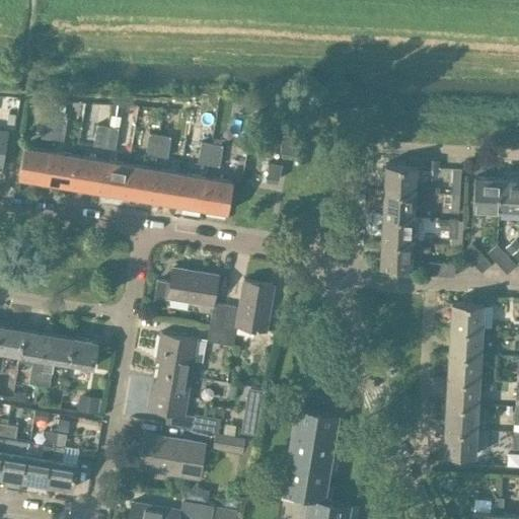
[(107,125),(103,146),(115,148),(118,127),(119,127),(122,104),(113,102),(110,119),(109,119),(108,125),(107,125)]
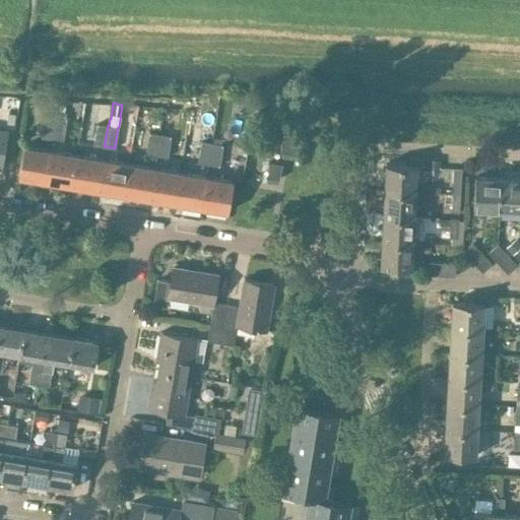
[(8,112),(6,122),(13,123),(15,113),(8,112)]
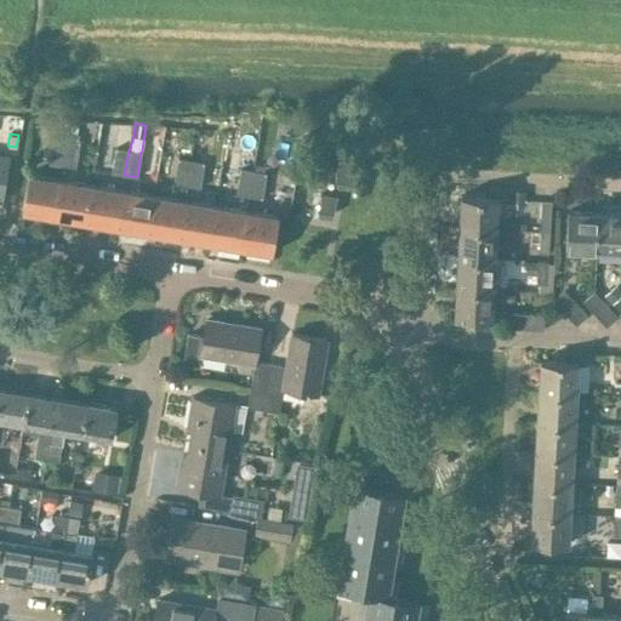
[(62,165),(66,140),(52,137),(49,163),(62,165)]
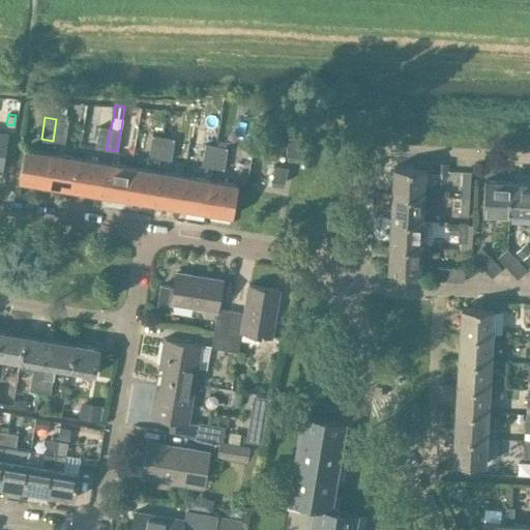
[(56,119),(53,141),(63,143),(67,120),(56,119)]
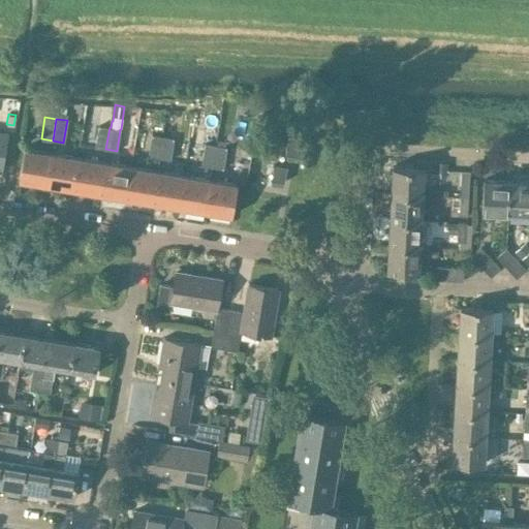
[(105,149),(110,127),(97,125),(94,147),(105,149)]
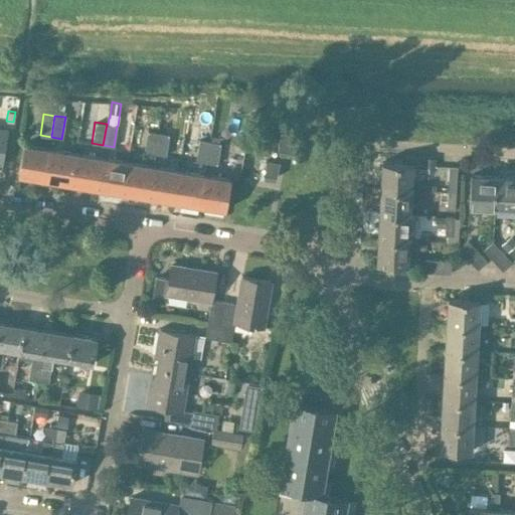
[(154,154),(158,133),(147,131),(143,152),(154,154)]
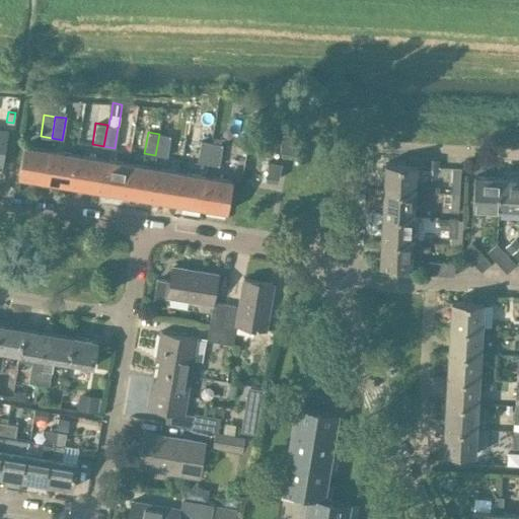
[(295,153),(298,135),(282,132),(279,150),(295,153)]
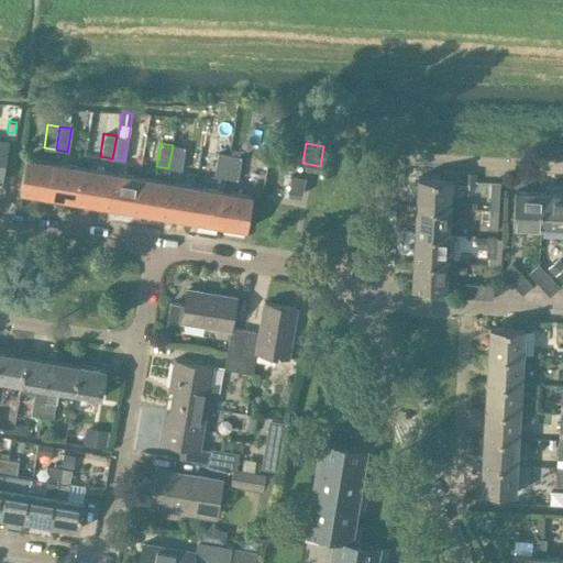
[(173,145),(168,168),(180,170),(184,147),(173,145)]
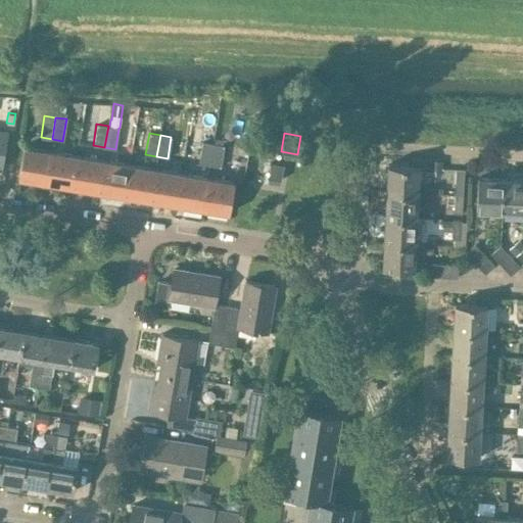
[(209,165),(214,143),(201,141),(198,163),(209,165)]
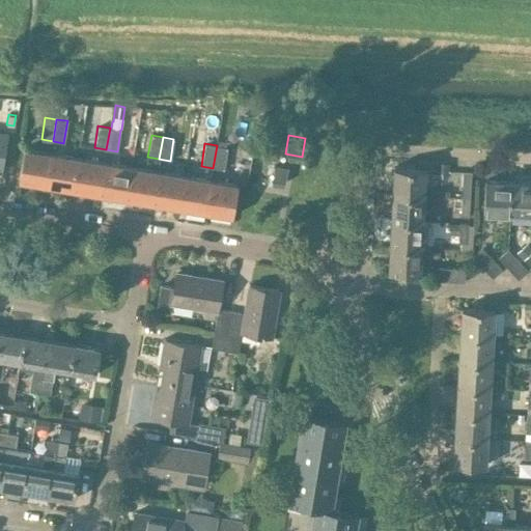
[(217,145),(213,168),(223,169),(227,147),(225,147),(217,145)]
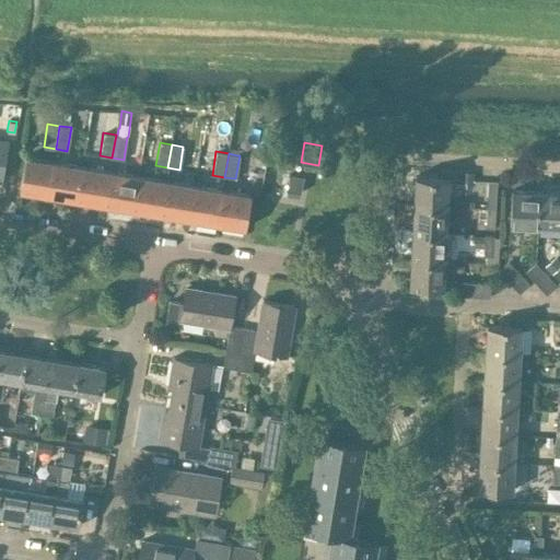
[(48,195),(55,161),(24,155),(19,189),(48,195)]
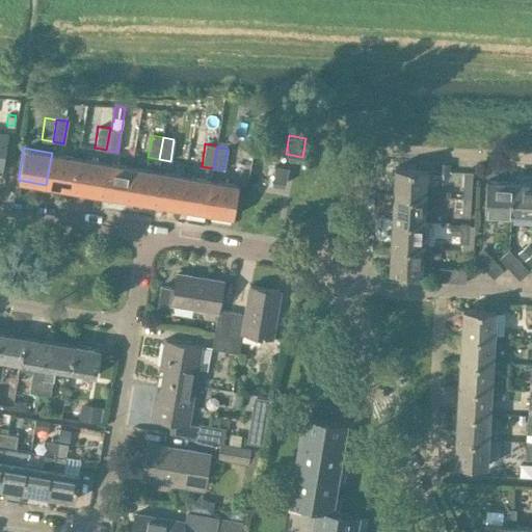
[(73,189),(78,157),(52,153),(46,185),(73,189)]
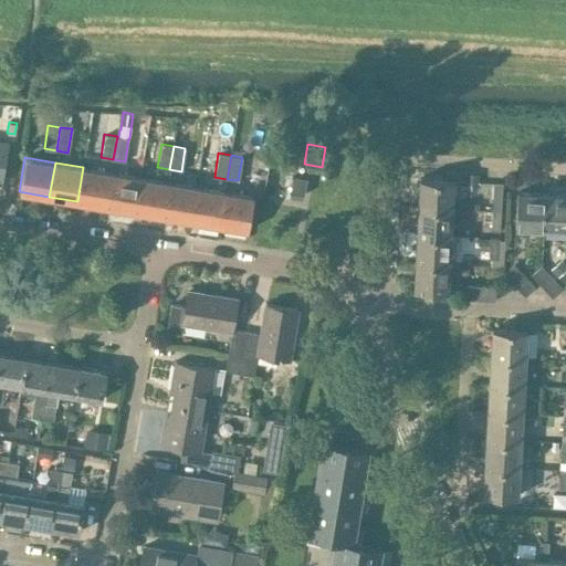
[(108,207),(113,173),(83,167),(77,201),(108,207)]
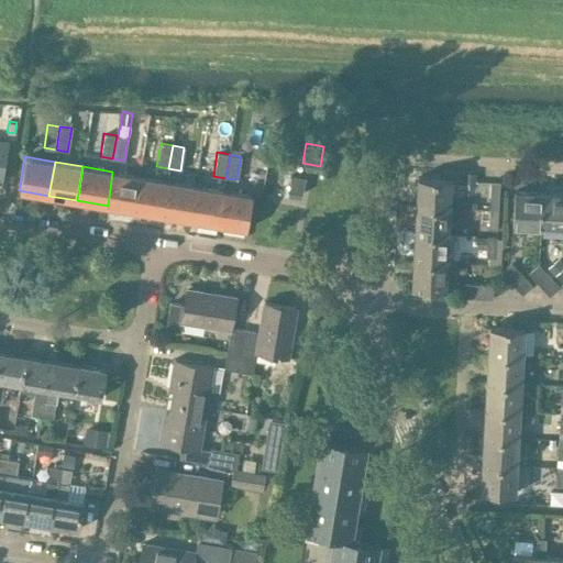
[(135,210),(140,176),(112,172),(108,206),(135,210)]
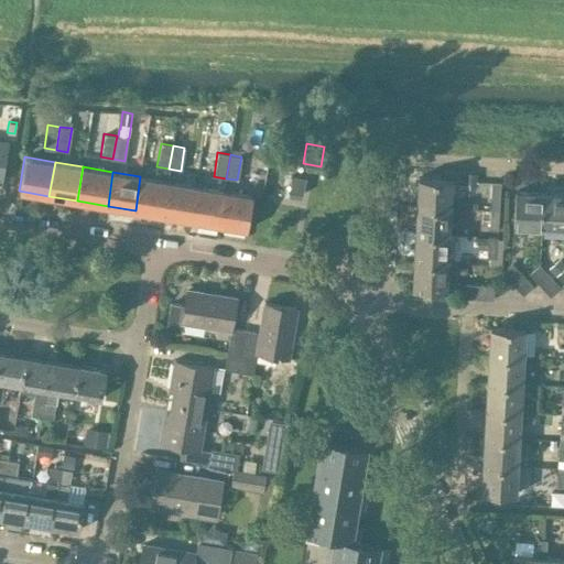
[(464,180),(464,182),(476,183),(476,174),(465,173),(464,180)]
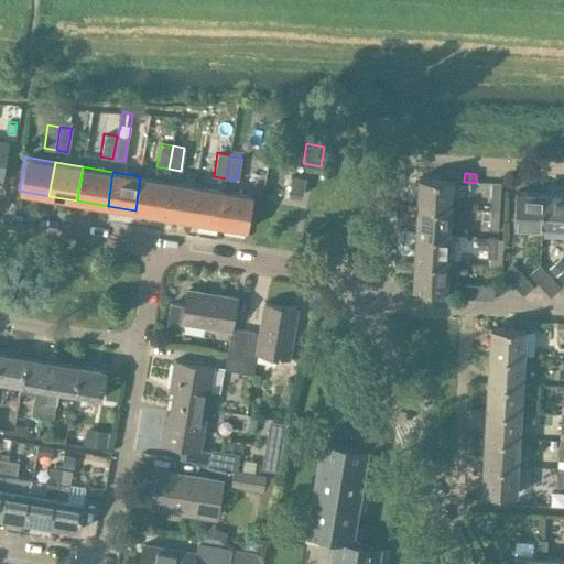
[(302,194),(305,177),(291,174),(288,192),(302,194)]
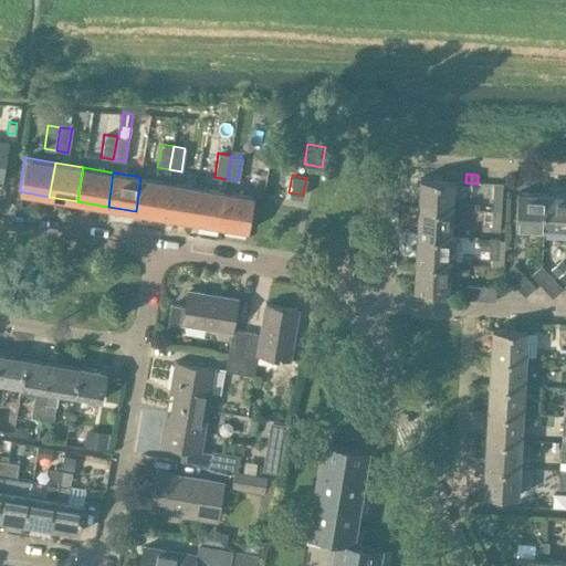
[(161,216),(169,181),(140,177),(136,211),(161,216)]
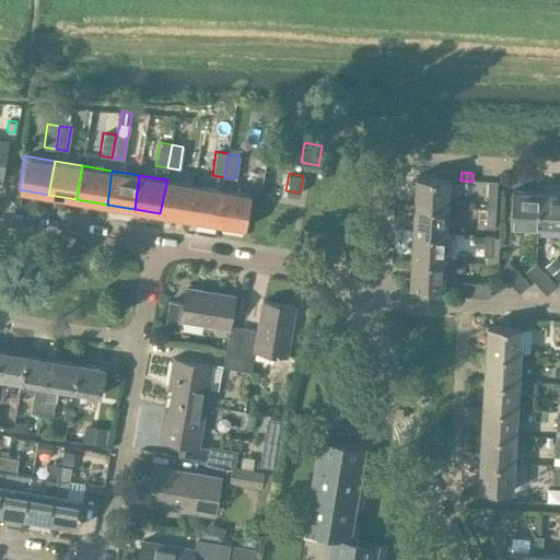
[(413,203),(446,206),(448,177),(415,176),(413,203)]
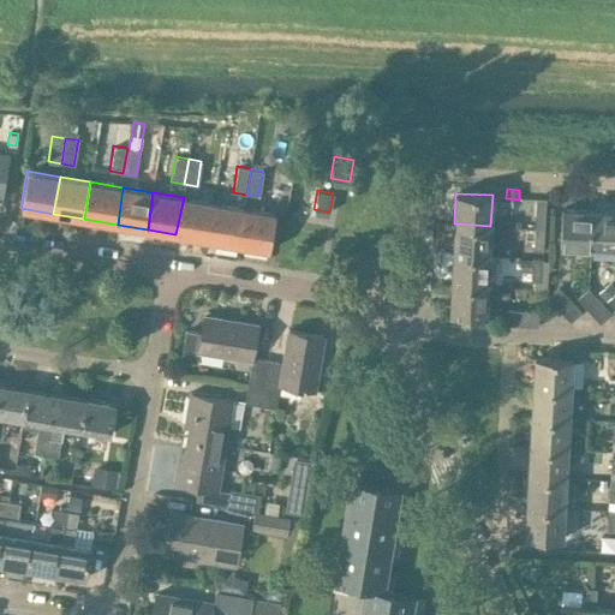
[(208,239),(214,203),(184,197),(175,234),(208,239)]
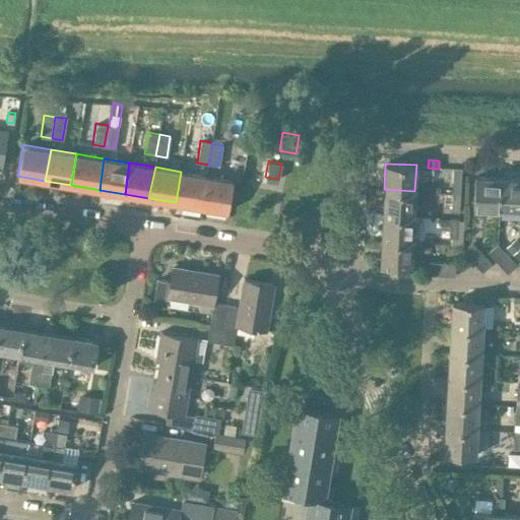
[(451,193),(459,194),(460,168),(452,168),(451,193)]
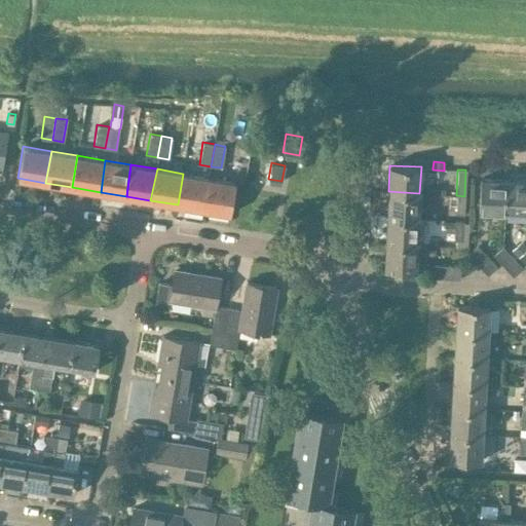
[(205,210),(210,178),(183,174),(178,204),(205,210)]
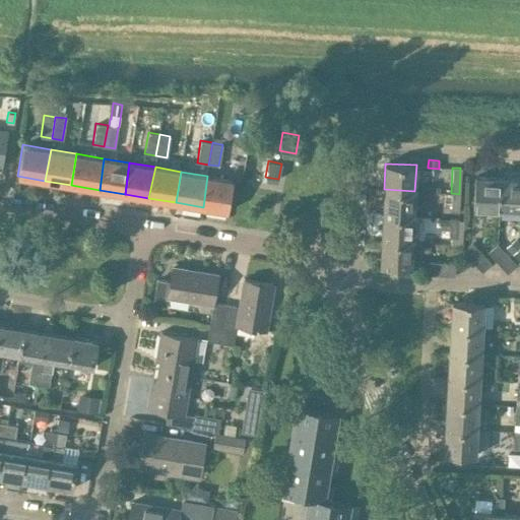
[(207,176),(203,207),(226,211),(232,180),(207,176)]
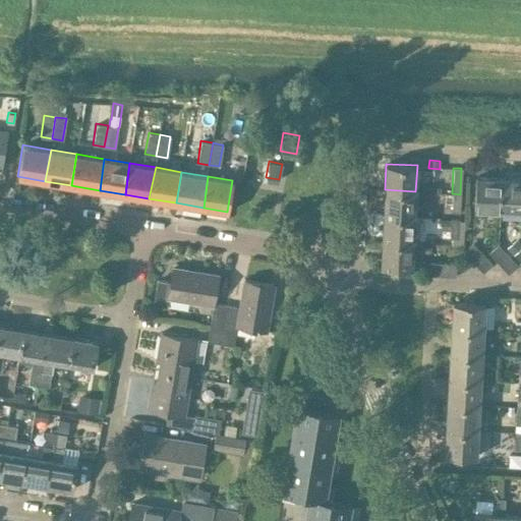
[(499,211),(501,178),(475,176),(473,209),(499,211)]
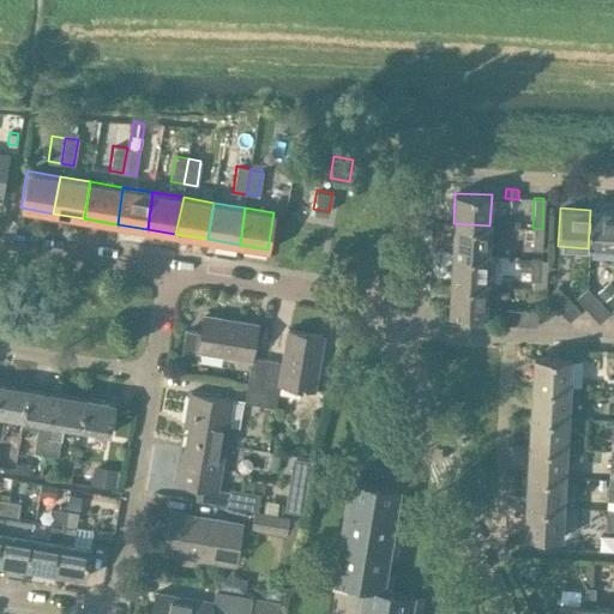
[(613,248),(613,210),(590,210),(588,248),(613,248)]
